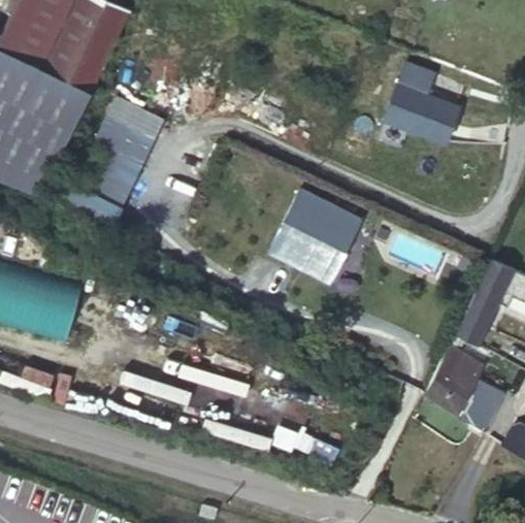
[(134,13),(105,0),(21,0),(1,41),(0,43),(0,51),(76,88),(94,96),(134,13)]
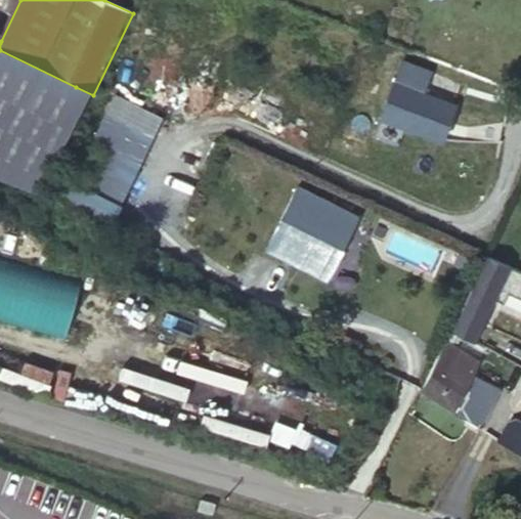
[(0,156),(34,169),(76,87),(0,50),(0,43),(1,41),(0,40),(0,156)]
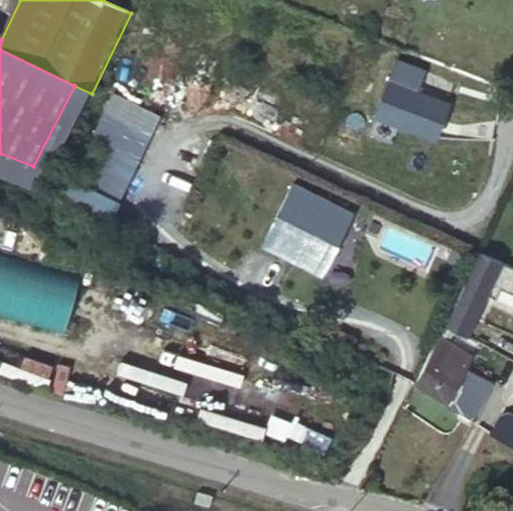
[(392,50),(376,44),(371,56),(387,61),(392,50)]
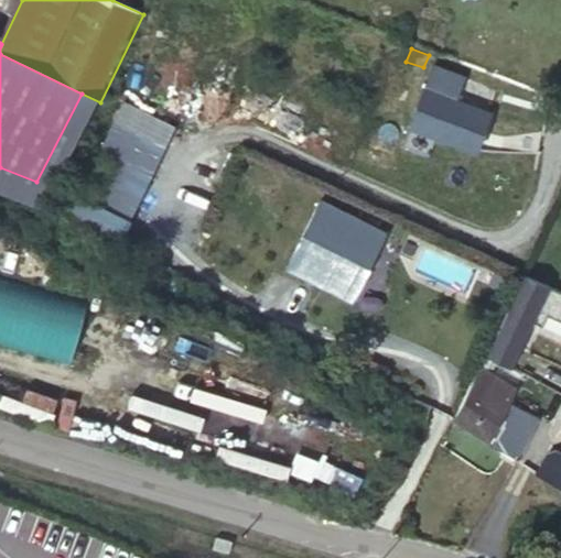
[(434,72),(412,133),(479,157),(494,117),(457,104),(465,81),(434,72)]
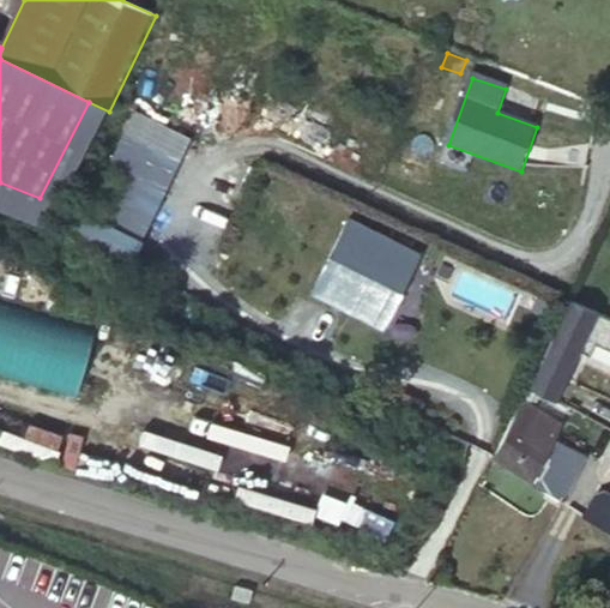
[(125,136),(73,242),(128,269),(180,162),(125,136)]
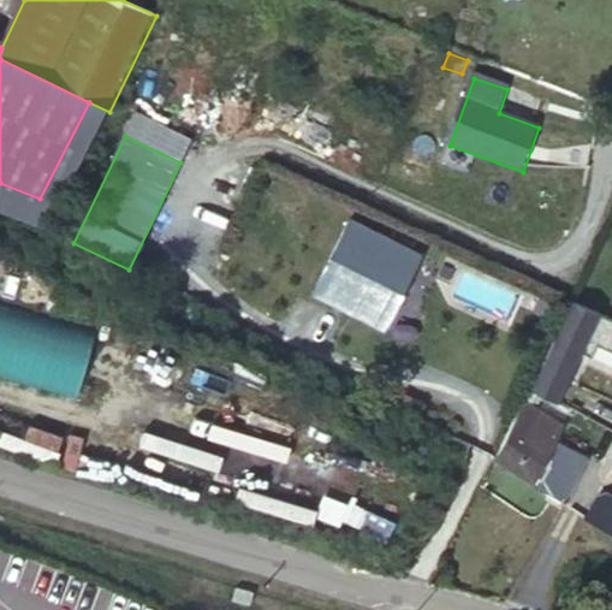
[(310,298),(387,333),(425,253),(346,218),(310,298)]
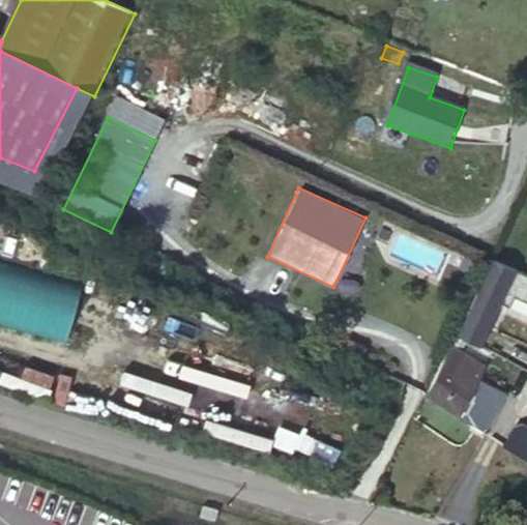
[(0,327),(66,342),(80,279),(0,261),(0,327)]
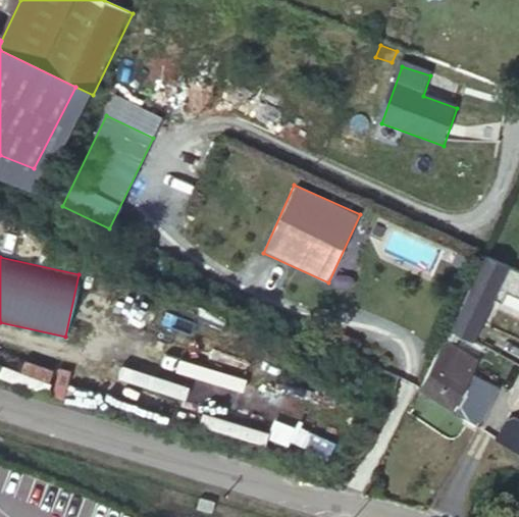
[(473,314),(485,319),(508,269),(485,260),(463,309),(473,314)]
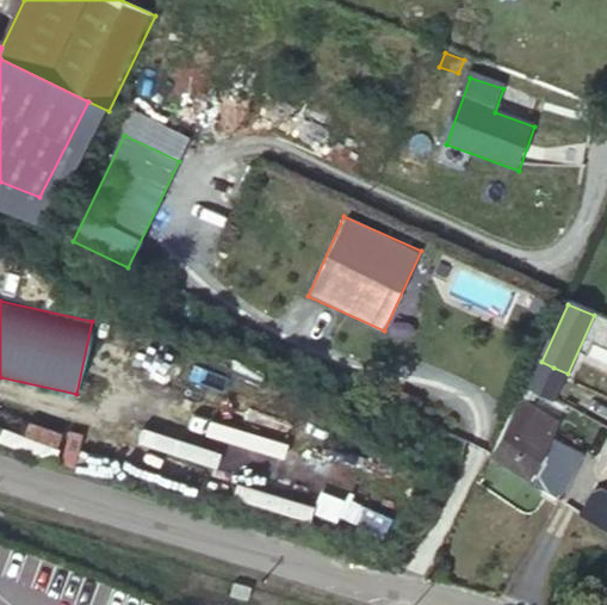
[(606,321),(594,315),(568,374),(586,382),(606,335),(606,321)]
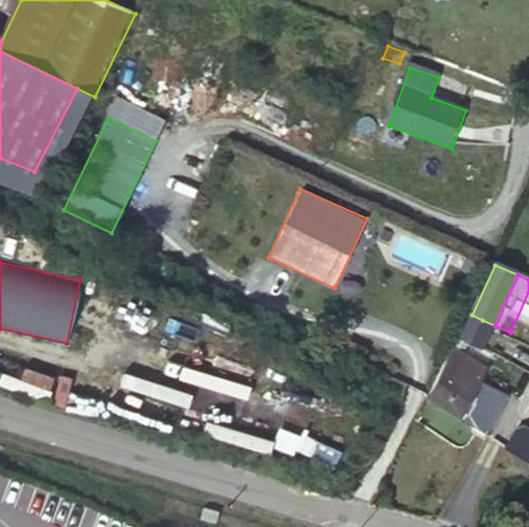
[(482,320),(472,315),(460,340),(471,345),(482,320)]
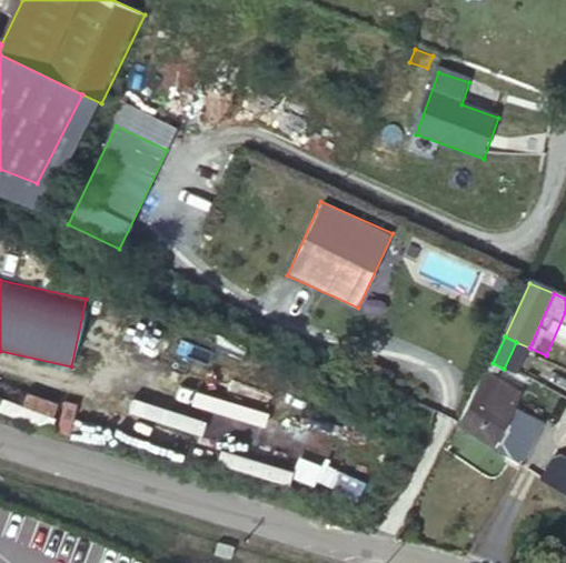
[(504,369),(493,363),(487,375),(497,382),(504,369)]
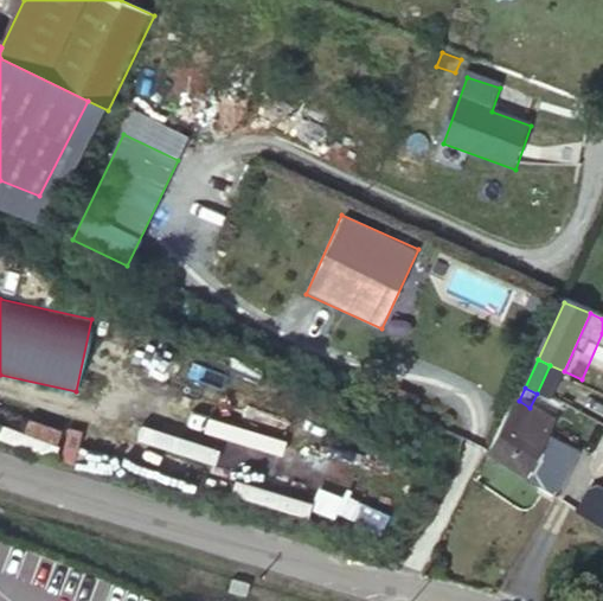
[(550,440),(559,423),(530,408),(519,401),(488,461),(527,485),(553,498),(577,454),(550,440)]
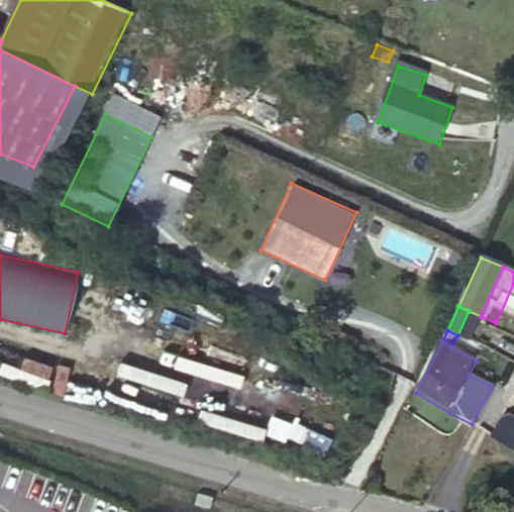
[(270,420),(265,438),(283,444),(289,425),(270,420)]
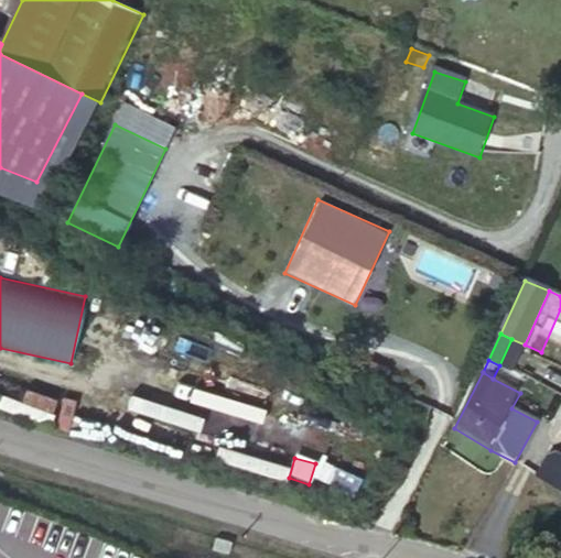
[(216,549),(219,539),(204,535),(201,544),(216,549)]
